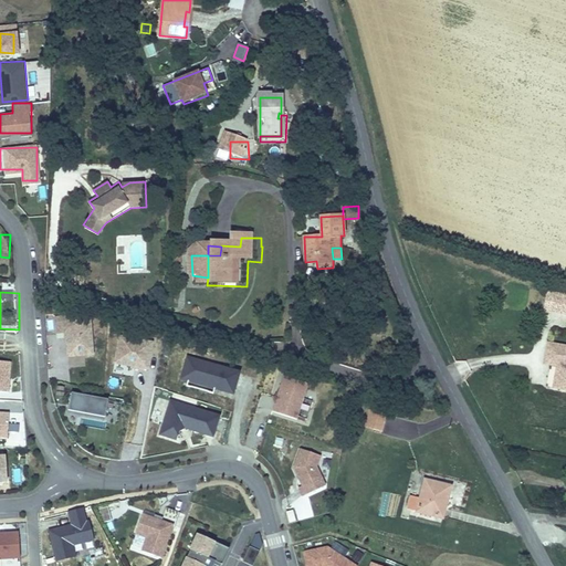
[(565,295),(546,292),(543,310),(565,313),(565,295)]
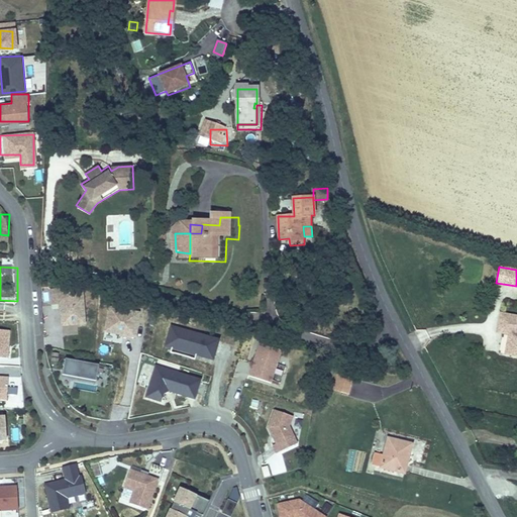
[(110,311),(108,334),(139,336),(142,313),(110,311)]
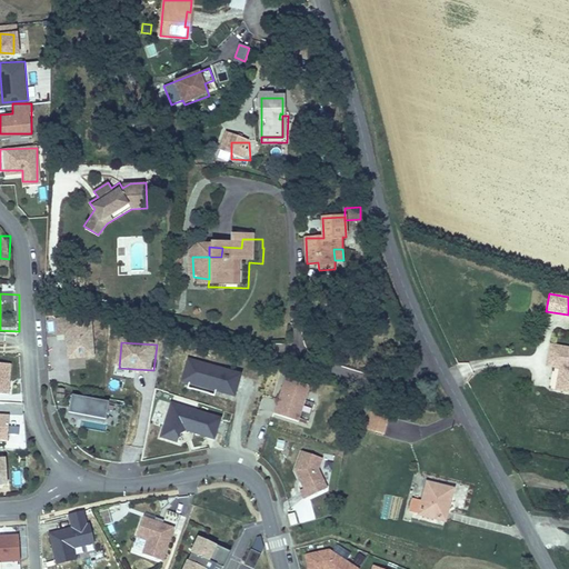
[(560,371),(556,389),(568,391),(568,348),(551,346),(547,366),(562,368),(561,372),(560,371)]
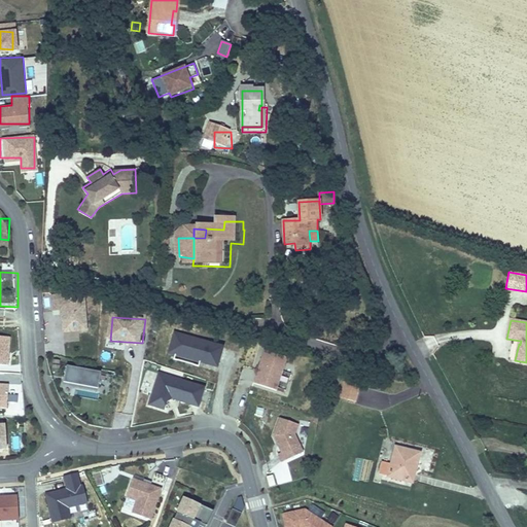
[(180,335),(174,354),(222,364),(227,345),(180,335)]
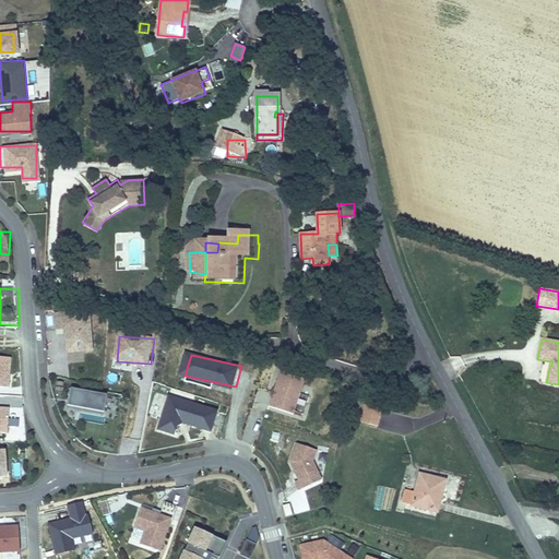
[(0,385),(10,387),(11,359),(0,358),(0,385)]
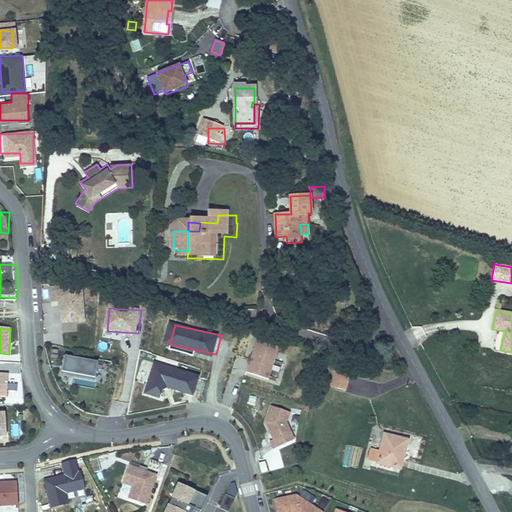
[(256,337),(245,373),(267,380),(278,344),(256,337)]
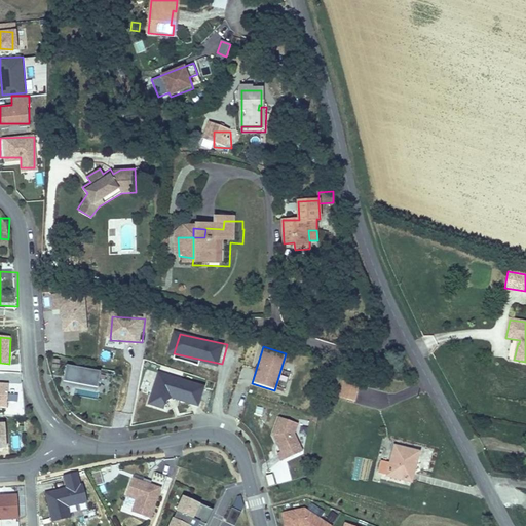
[(111,362),(112,349),(100,347),(99,360),(111,362)]
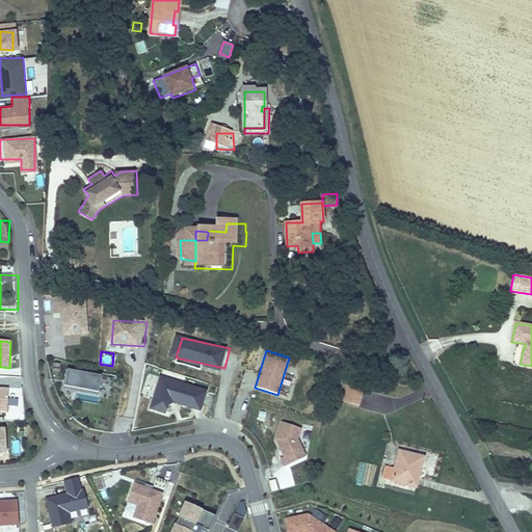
[(69,372),(67,389),(107,393),(109,376),(69,372)]
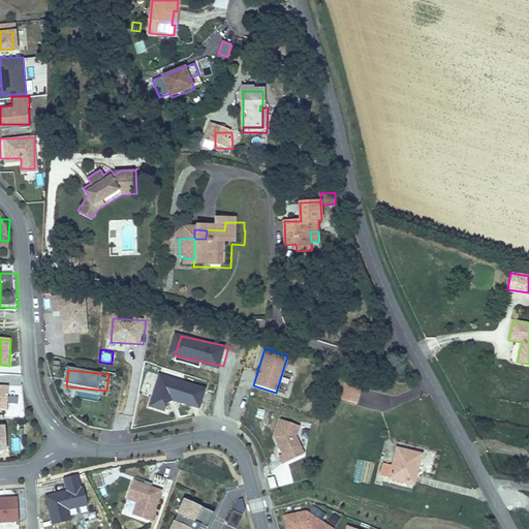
[(159,373),(149,408),(173,413),(178,399),(199,404),(205,385),(159,373)]
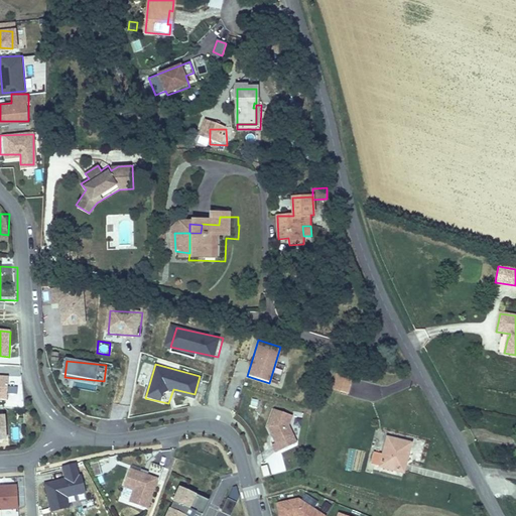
[(352,378),(336,374),(332,389),(347,393),(352,378)]
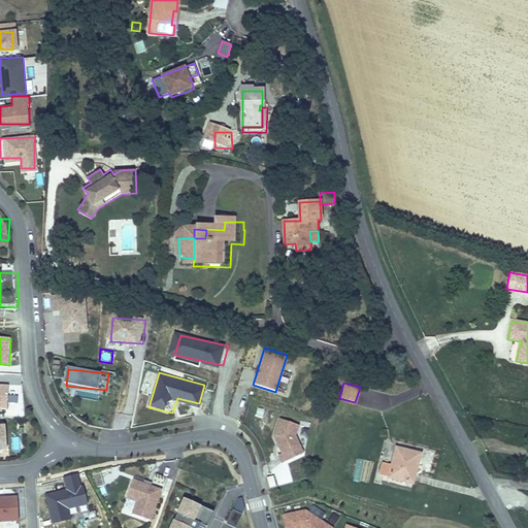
[(273,436),(287,461),(301,453),(294,440),(300,426),(278,420),(273,436)]
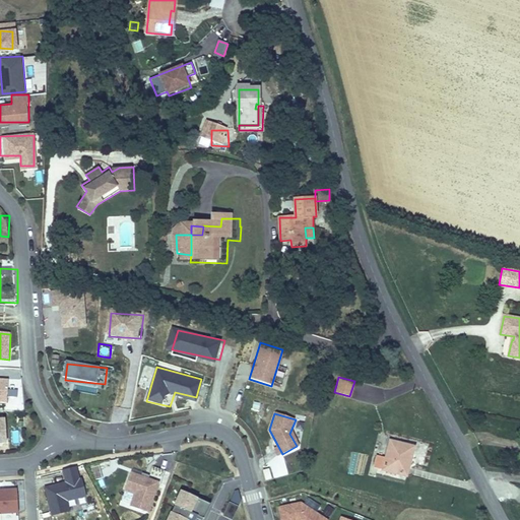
[(0,421),(0,445),(10,446),(10,421),(0,421)]
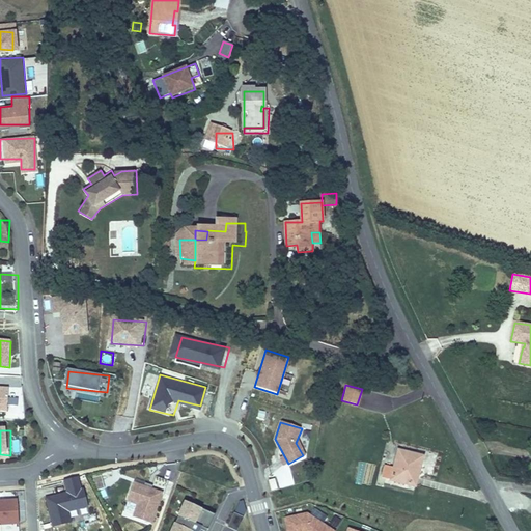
[(425,455),(400,449),(396,466),(387,464),(384,476),(418,485),(420,474),(422,467),(425,455)]
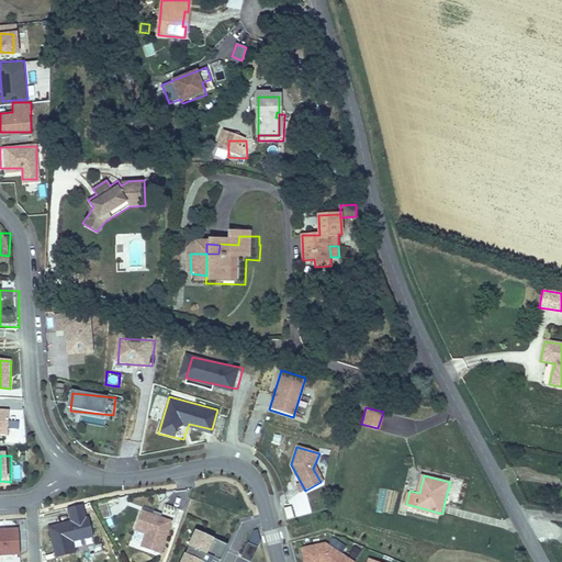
[(45,527),(53,559),(76,554),(74,543),(94,539),(87,506),(67,510),(69,523),(45,527)]
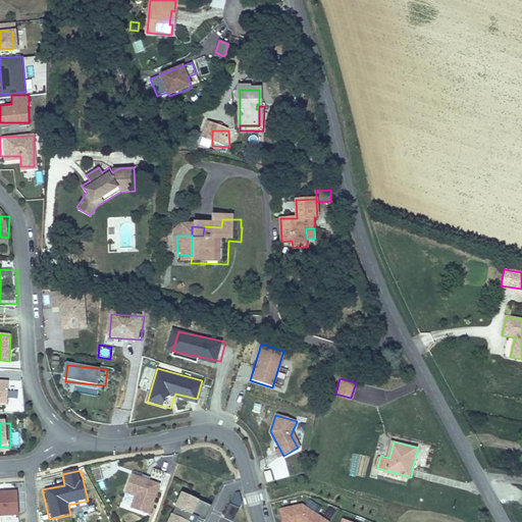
[(136,496),(133,509),(152,514),(161,487),(131,477),(125,493),(136,496)]
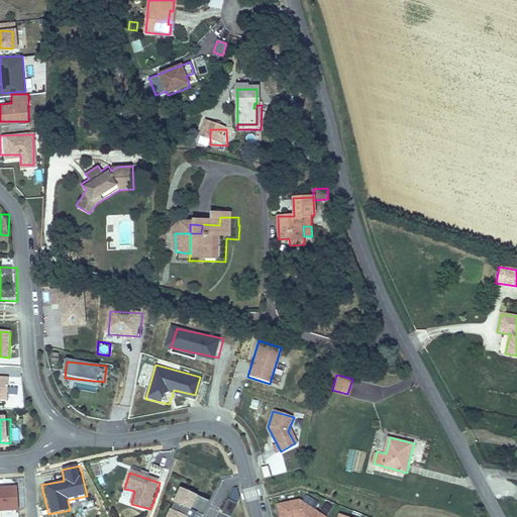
[(0,489),(0,509),(20,509),(18,489),(0,489)]
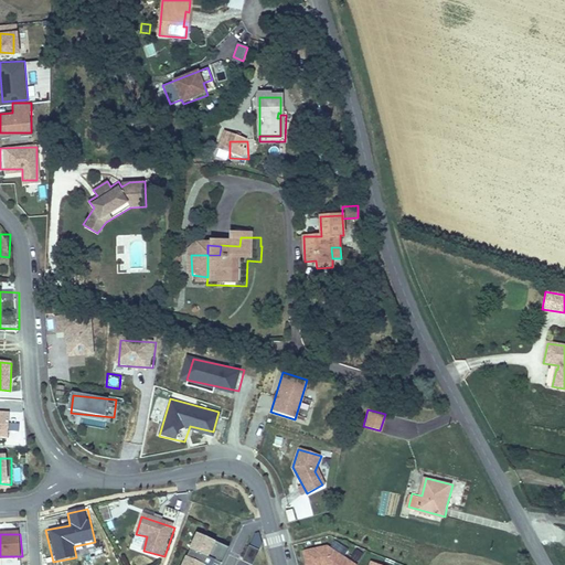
[(181,564),(214,564),(222,547),(195,537),(181,564)]
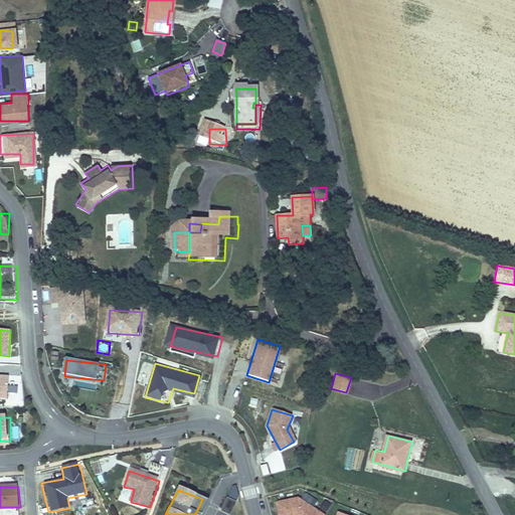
[(277,504),(279,514),(322,514),(300,499),(277,504)]
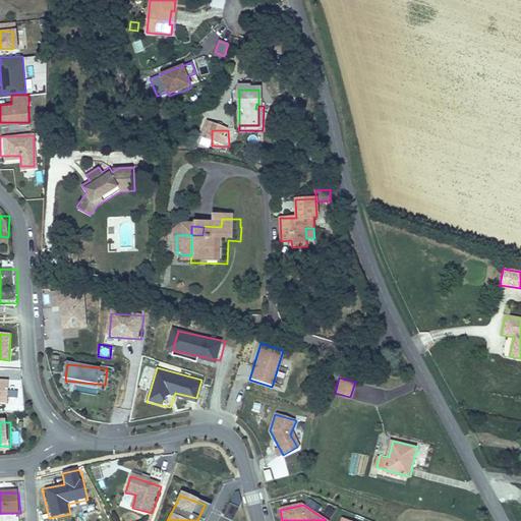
[(231,506),(225,518),(232,520),(233,520),(240,509),(231,506)]
